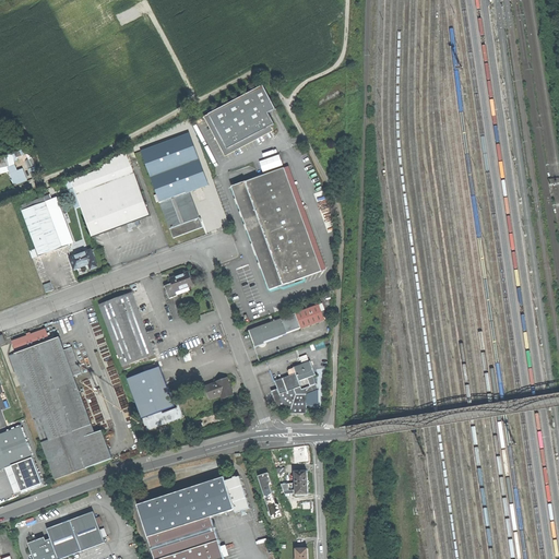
[(209,114),(227,149),(271,125),(274,123),(268,111),(275,108),(263,84),(209,114)]
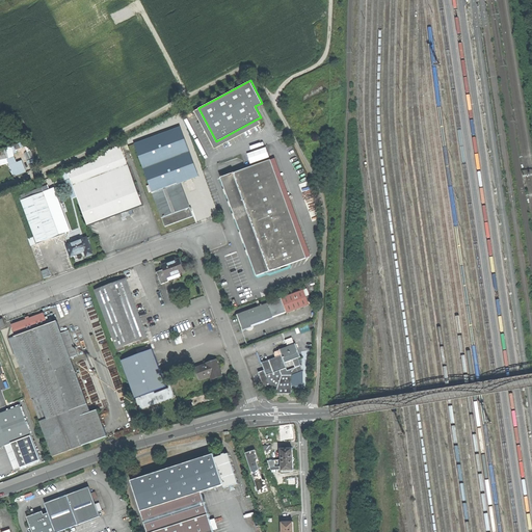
[(260,125),(258,118),(216,141),(198,108),(193,110),(214,149),(260,125)]
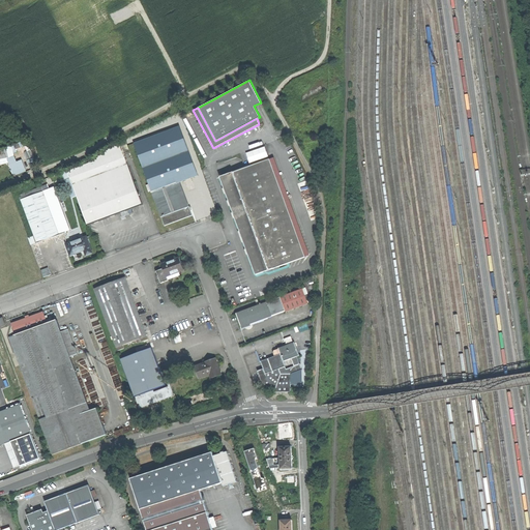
[(152,189),(165,225),(179,219),(193,214),(187,201),(184,202),(176,181),(198,174),(180,125),(135,142),(149,183),(147,183),(149,190),(152,189)]
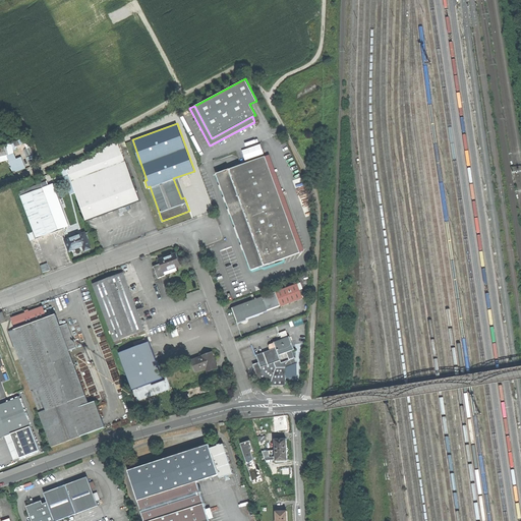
[(23,140),(0,146),(0,161),(11,160),(14,172),(27,169),(25,156),(19,158),(16,143),(24,141),(23,140)]
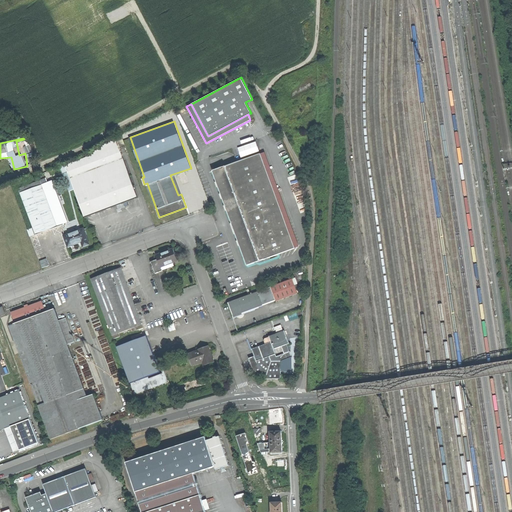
[(75,188),(86,216),(113,205),(138,196),(121,150),(68,170),(70,176),(75,188)]
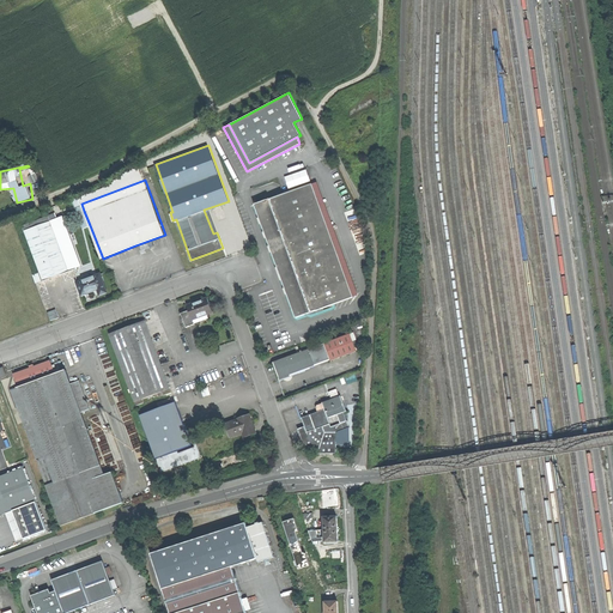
[(311,182),(254,202),(275,262),(295,317),(352,296),(311,182)]
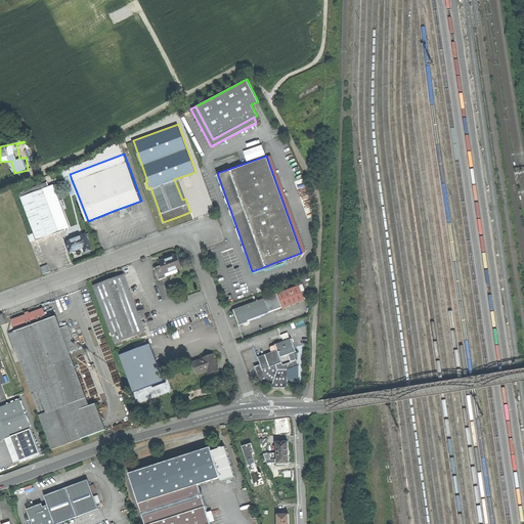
[(72,194),(77,192),(72,180),(68,182),(72,194)]
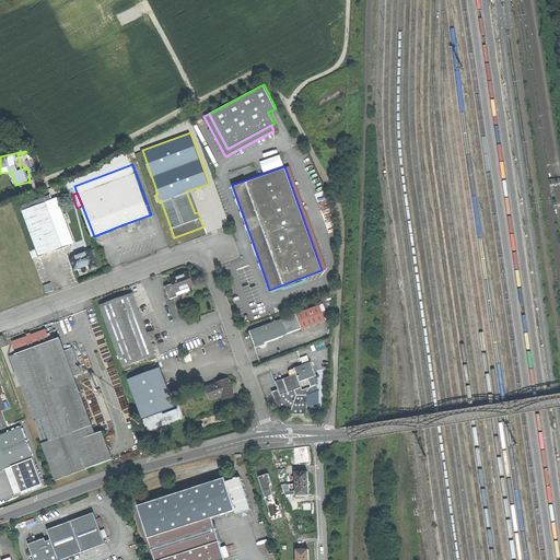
[(36,248),(39,255),(54,249),(69,244),(50,194),(21,205),(36,248)]
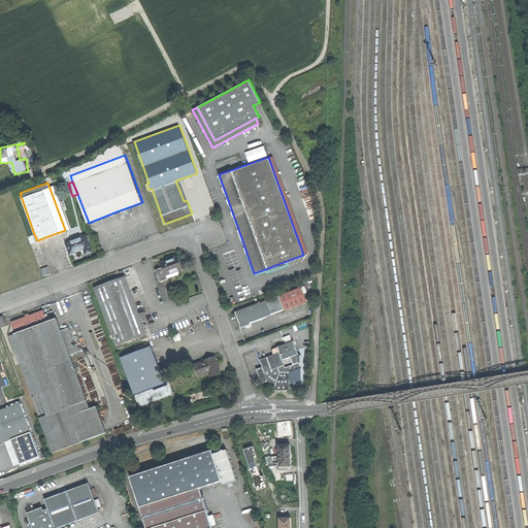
[(31,243),(37,240),(34,234),(28,236),(31,243)]
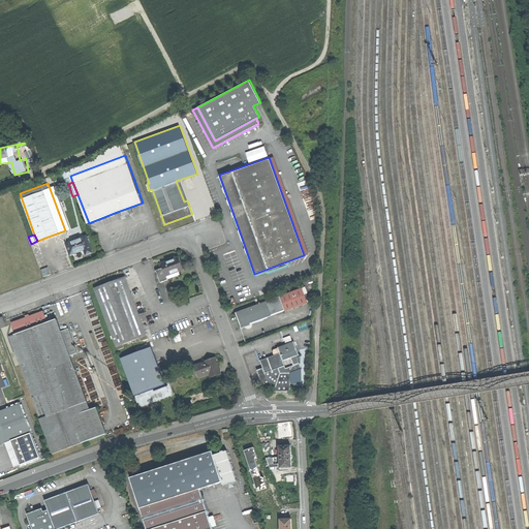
[(67,242),(70,252),(85,248),(86,252),(92,250),(87,236),(67,242)]
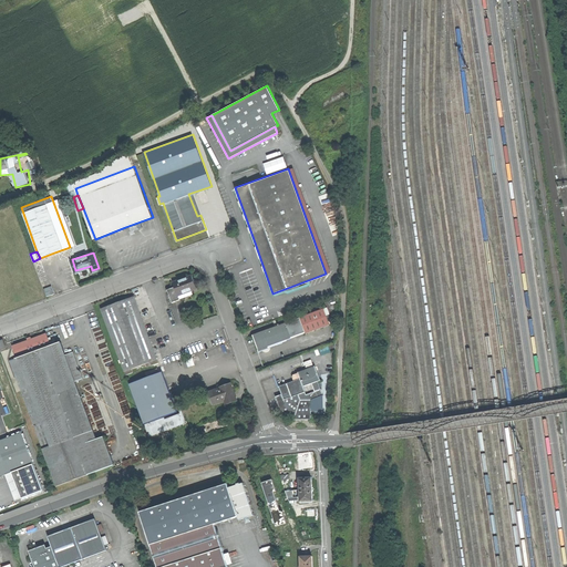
[(168,289),(173,301),(182,298),(179,294),(192,288),(193,290),(198,288),(193,274),(187,276),(187,277),(183,278),(179,280),(178,278),(174,280),(175,286),(168,289)]
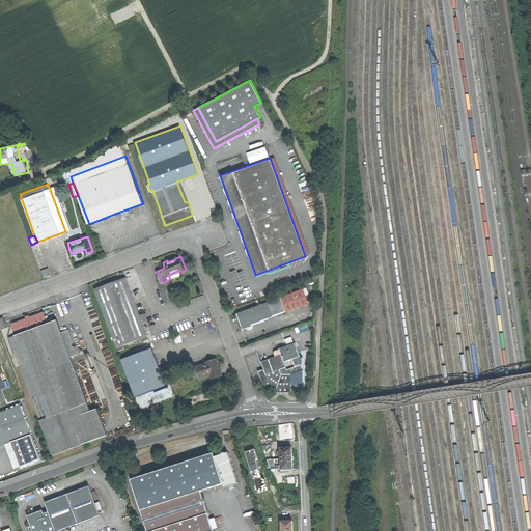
[(182,274),(180,272),(179,270),(168,275),(170,279),(182,274)]
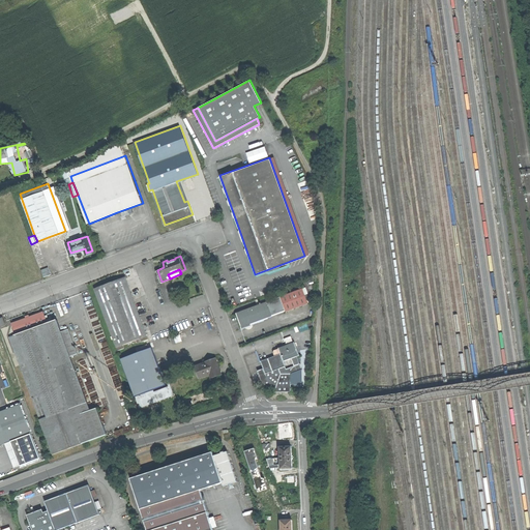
[(116,346),(147,334),(125,275),(94,288),(116,346)]
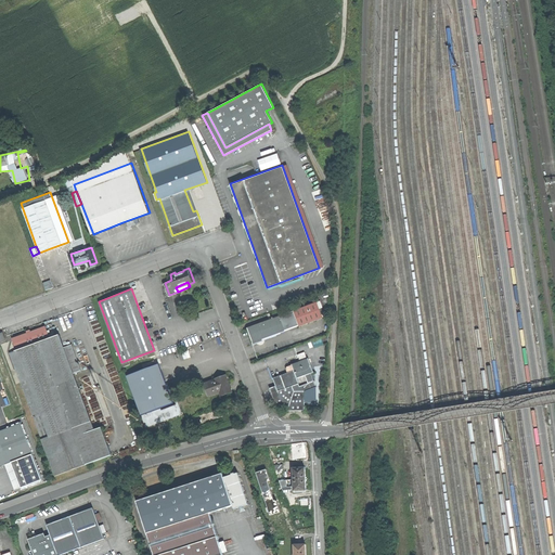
[(318,301),(294,309),(299,324),(322,317),(319,307),(318,301)]
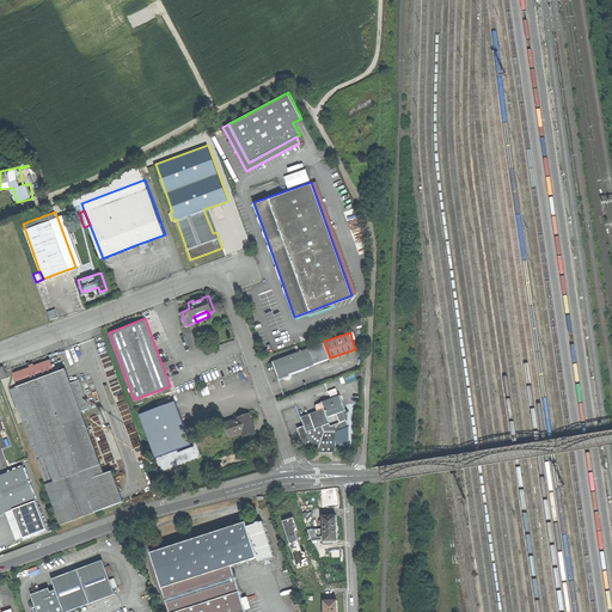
[(275,368),(279,375),(330,357),(324,341),(273,360),(275,368)]
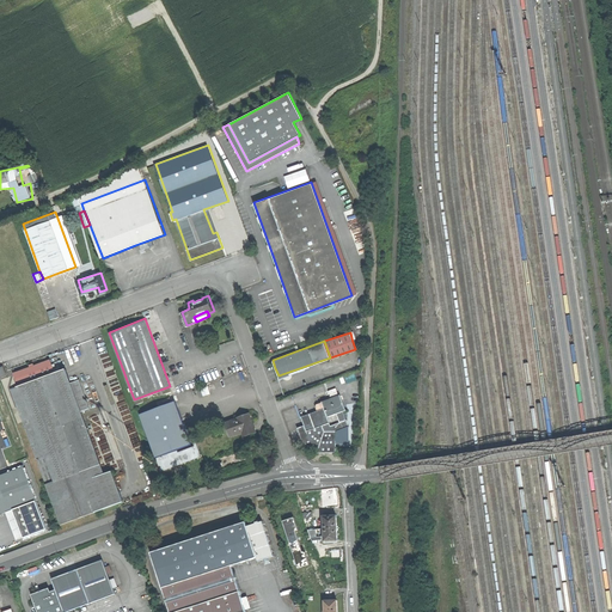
[(51,356),(42,360),(46,371),(18,380),(19,386),(44,377),(69,447),(37,458),(61,522),(96,510),(85,479),(105,472),(83,409),(72,380),(67,366),(56,369),(51,356)]
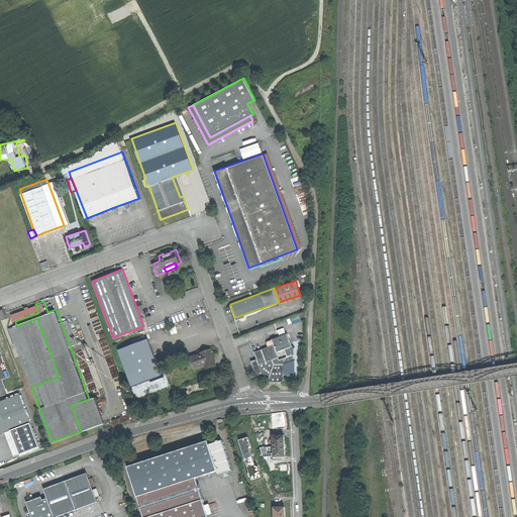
[(12,313),(15,321),(38,313),(35,304),(23,309),(12,313)]
